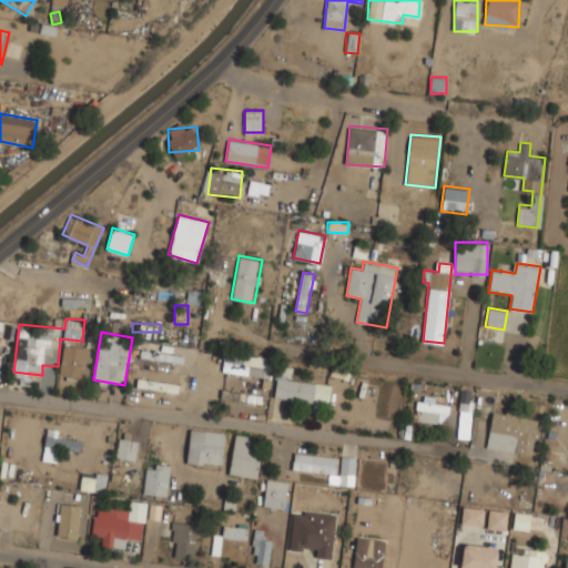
[(90,347),(64,343),(59,376),(84,381),(90,347)]
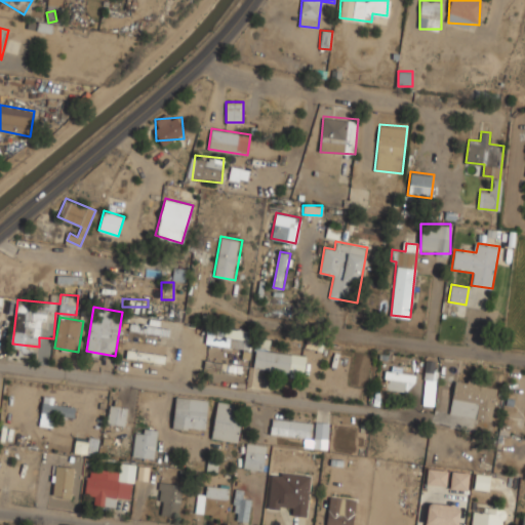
[(160,317),(128,317),(128,336),(160,336),(160,317)]
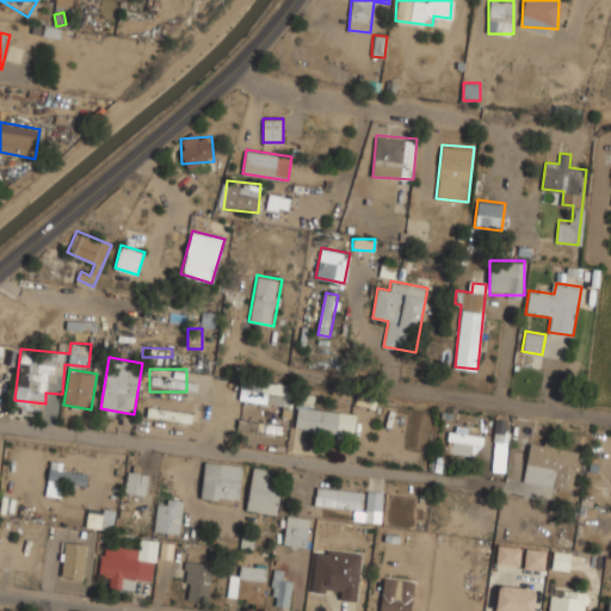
[(289,405),(291,383),(240,380),(239,400),(289,405)]
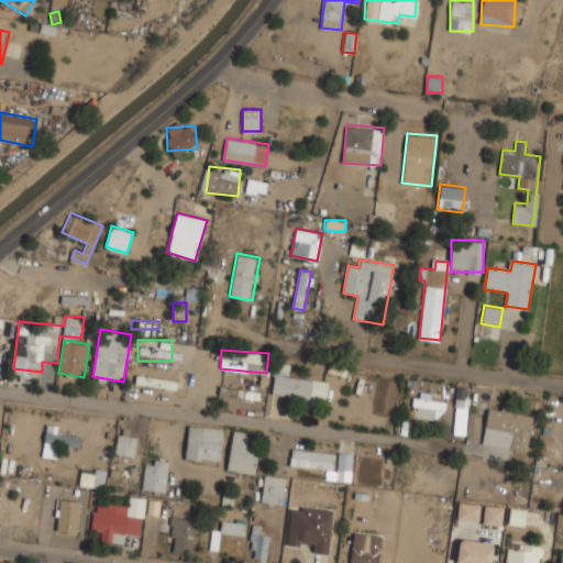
[(178,381),(136,372),(134,383),(176,390),(178,381)]
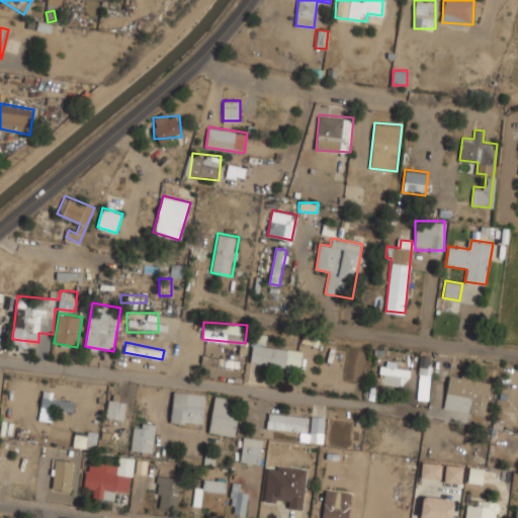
[(249,362),(299,368),(301,349),(252,343),(249,362)]
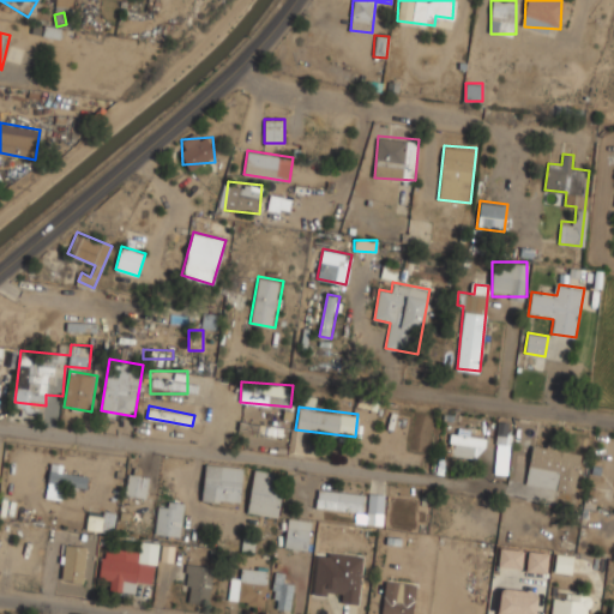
[(282,447),(283,423),(239,422),(239,432),(246,432),(246,445),(282,447)]
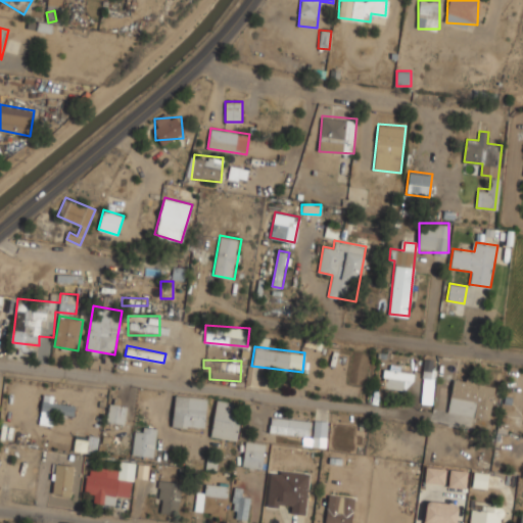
[(422,378),(436,379),(436,370),(432,369),(433,360),(423,360),(422,378)]
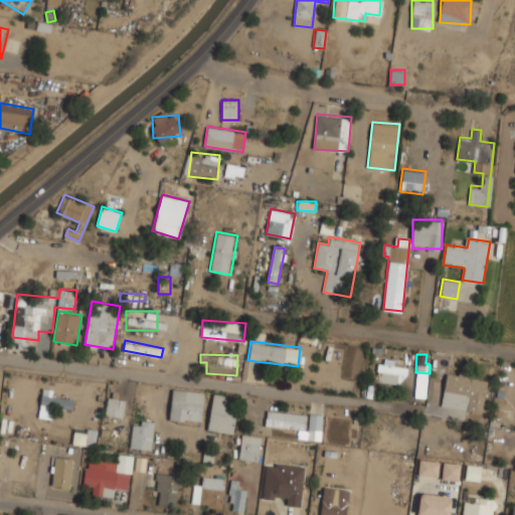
[(397,383),(398,374),(406,375),(407,365),(375,362),(373,381),(397,383)]
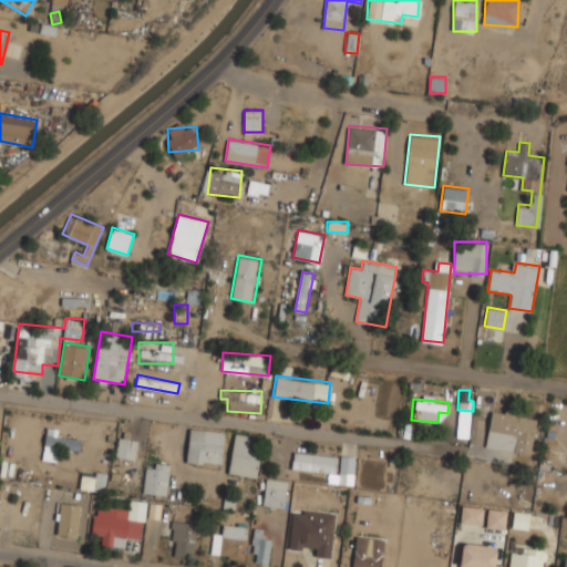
[(532,454),(536,416),(491,410),(486,447),(532,454)]
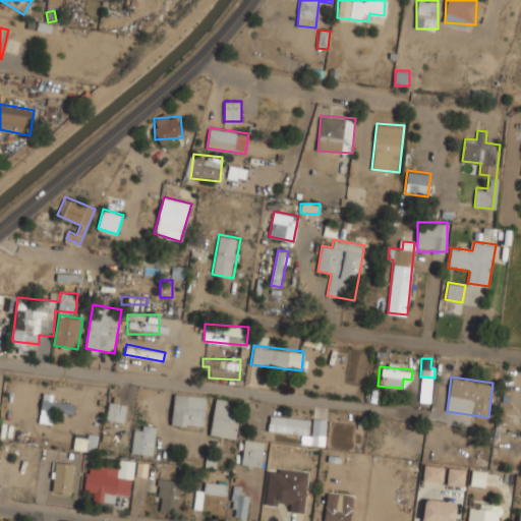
[(203,428),(207,396),(175,392),(170,424),(203,428)]
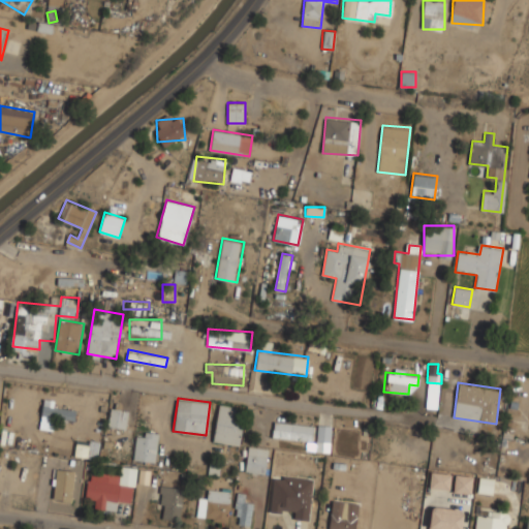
[(129,408),(111,405),(107,426),(125,429),(129,408)]
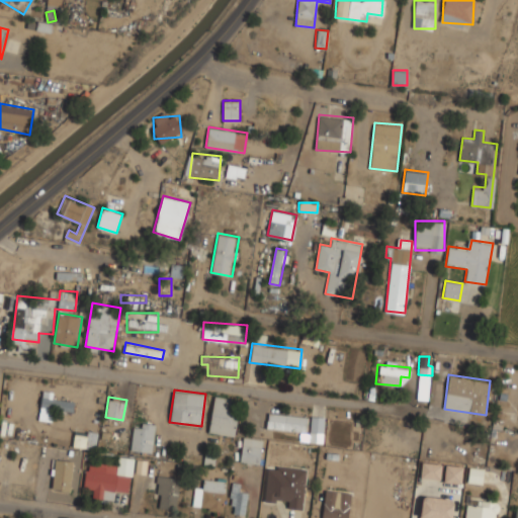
[(209,433),(237,435),(239,398),(211,397),(209,433)]
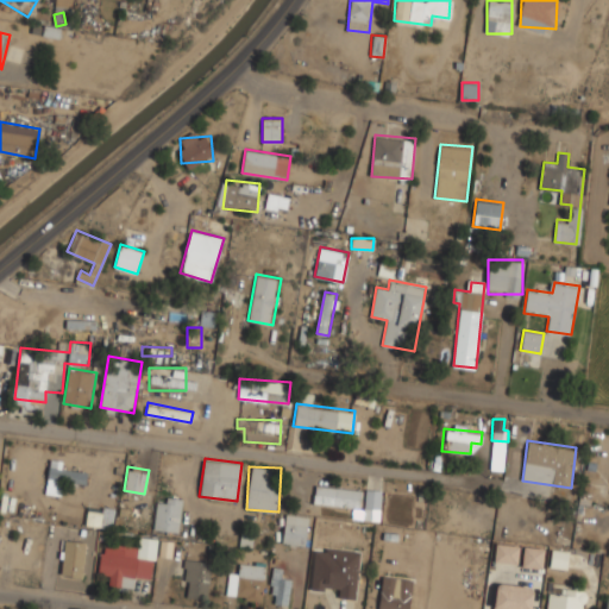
[(86,471),(46,469),(45,495),(61,495),(61,482),(85,483),(86,471)]
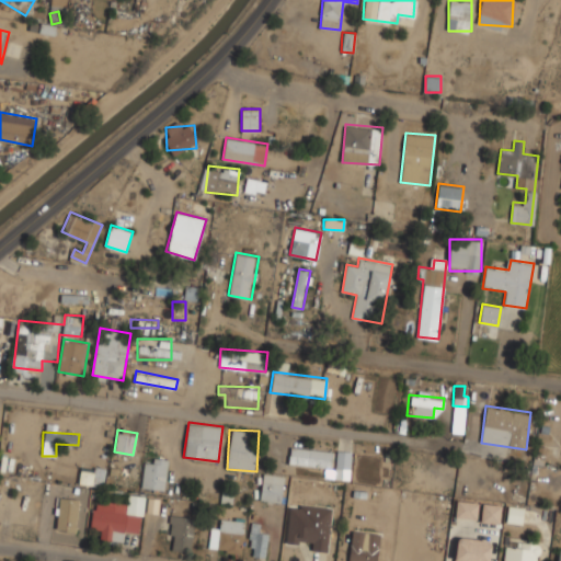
[(332,466),(332,447),(289,446),(289,465),(332,466)]
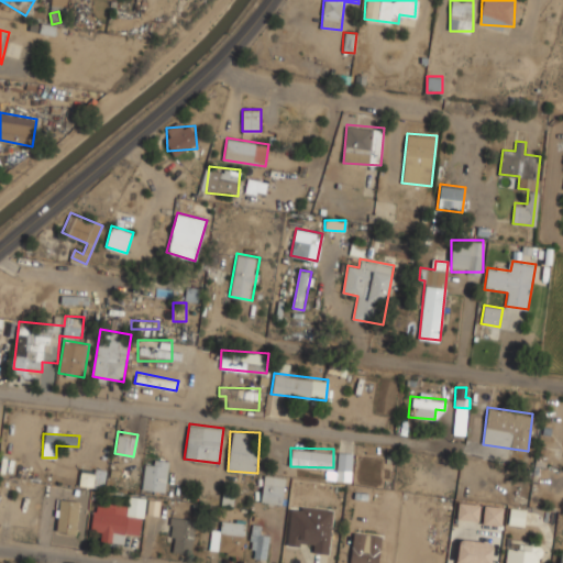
[(337,481),(351,481),(352,452),(338,452),(337,481)]
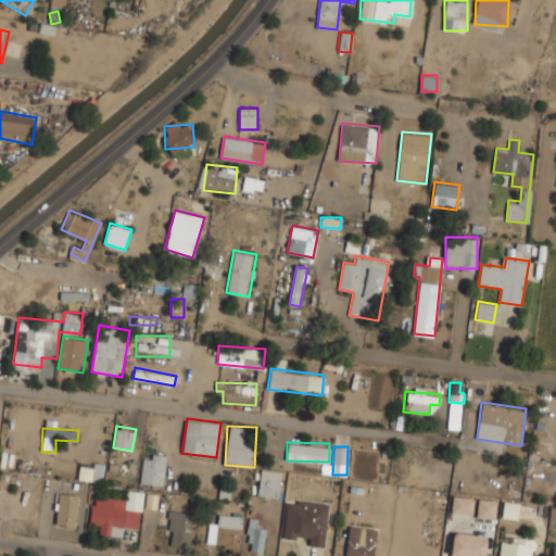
[(167,455),(143,452),(140,482),(163,485),(167,455)]
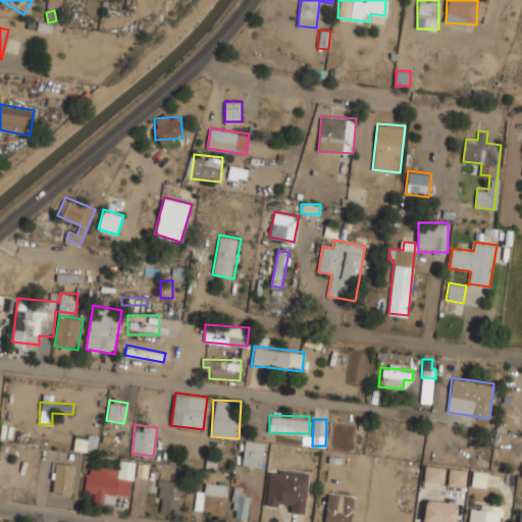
[(266,441),(245,439),(242,465),(263,468),(266,441)]
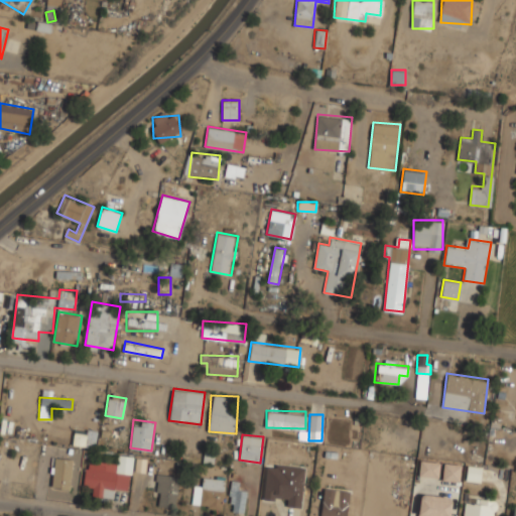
[(92,496),(116,498),(117,488),(130,490),(134,456),(117,454),(116,465),(86,462),(84,485),(93,486),(92,496)]
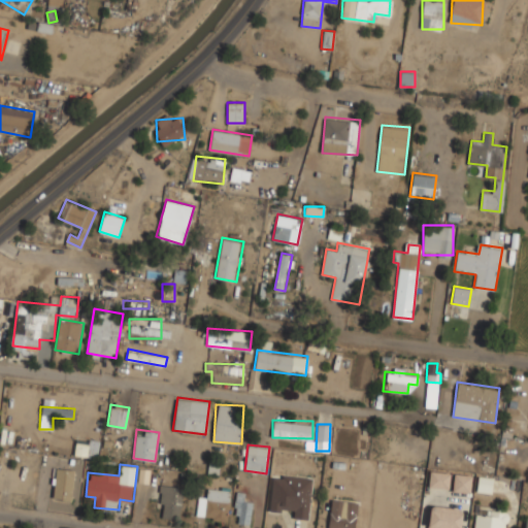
[(71,500),(72,470),(54,469),(54,499),(71,500)]
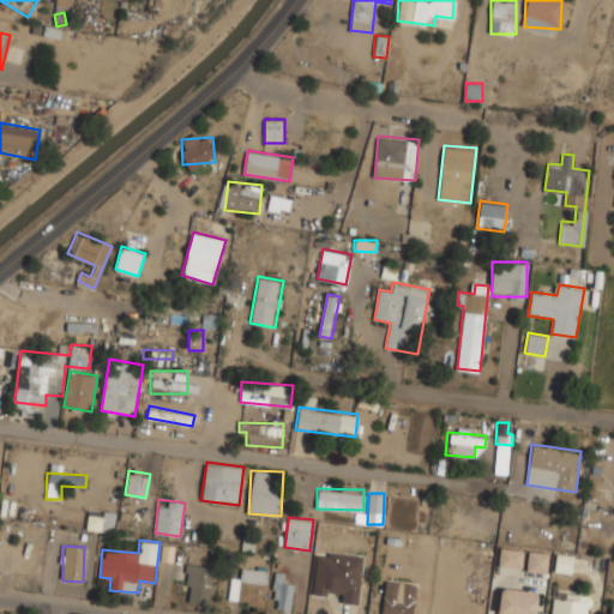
[(523,551),(499,549),(498,567),(522,569),(523,551)]
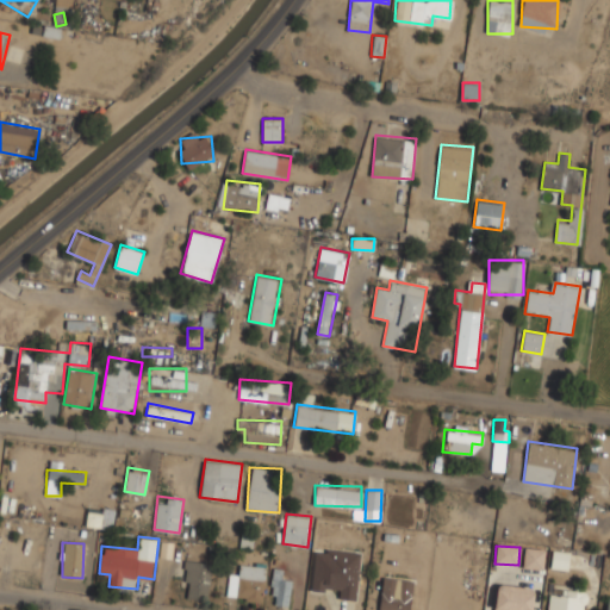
[(522,570),(542,571),(543,549),(523,548),(522,570)]
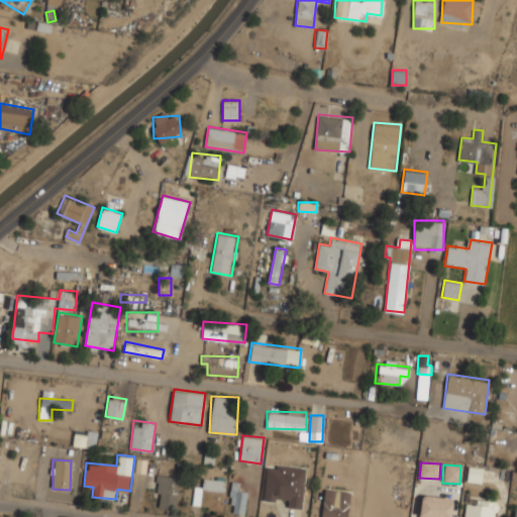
[(267,466),(264,499),(287,502),(286,507),(301,509),(305,470),(267,466)]
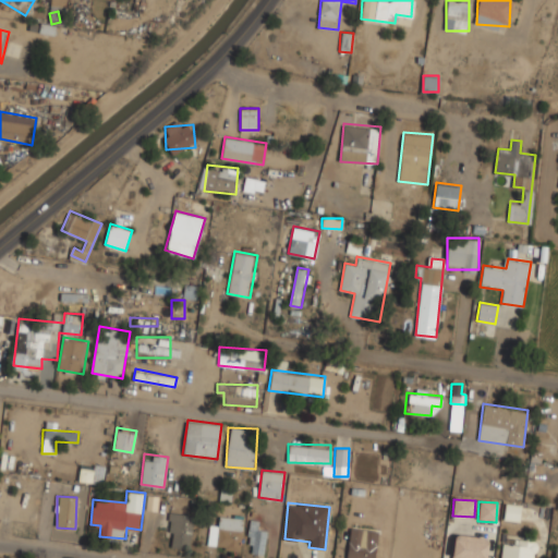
[(519,520),(521,504),(506,502),(504,519),(519,520)]
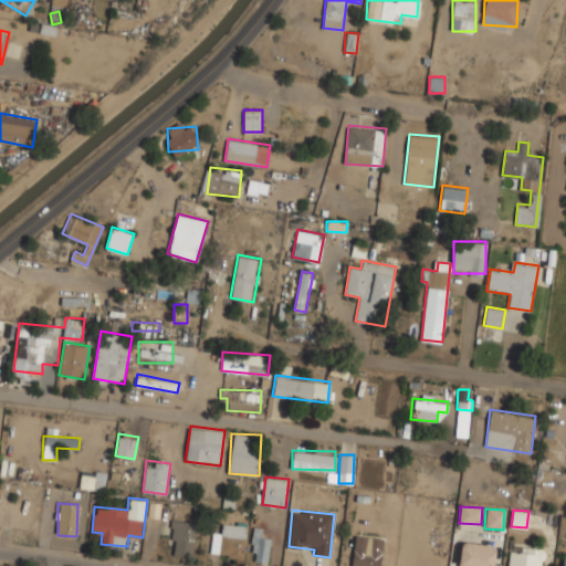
[(176,556),(192,557),(196,521),(171,519),(169,544),(177,544),(176,556)]
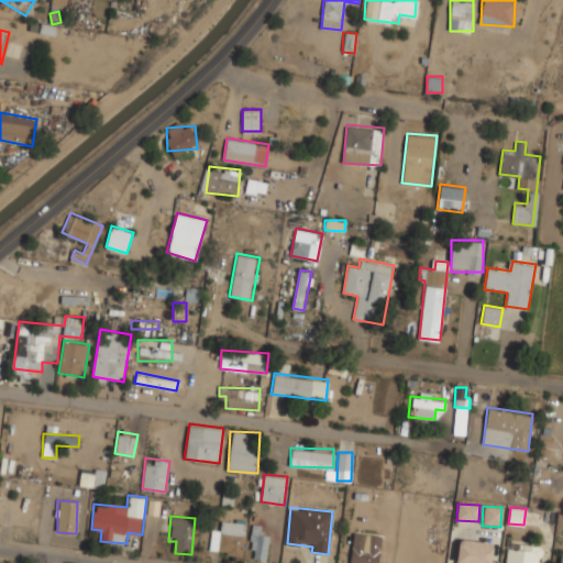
[(246,521),(223,518),(222,530),(211,529),(209,551),(242,555),(246,521)]
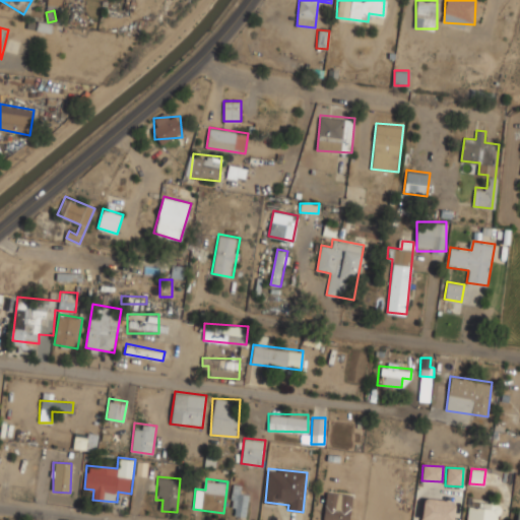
[(228,513),(245,517),(250,496),(240,493),(242,485),(235,483),(228,513)]
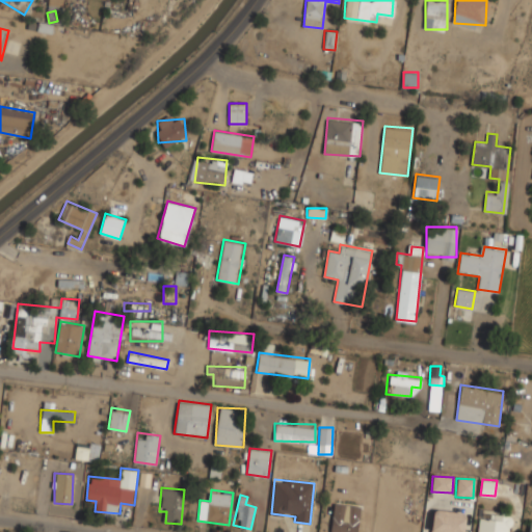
[(357,531),(358,515),(333,513),(330,531),(357,531)]
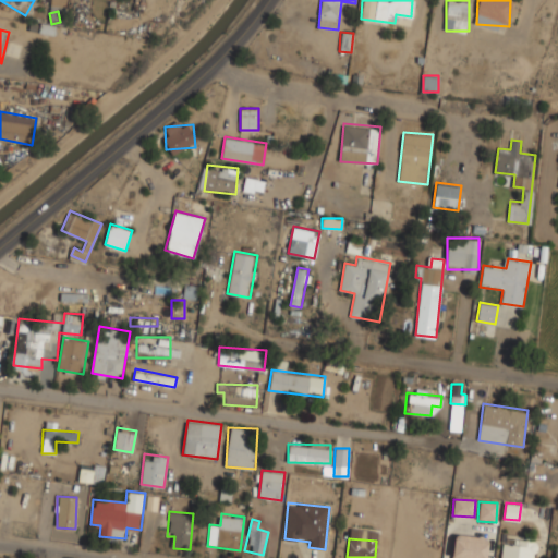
[(500,557),(533,557),(535,544),(504,540),(500,557)]
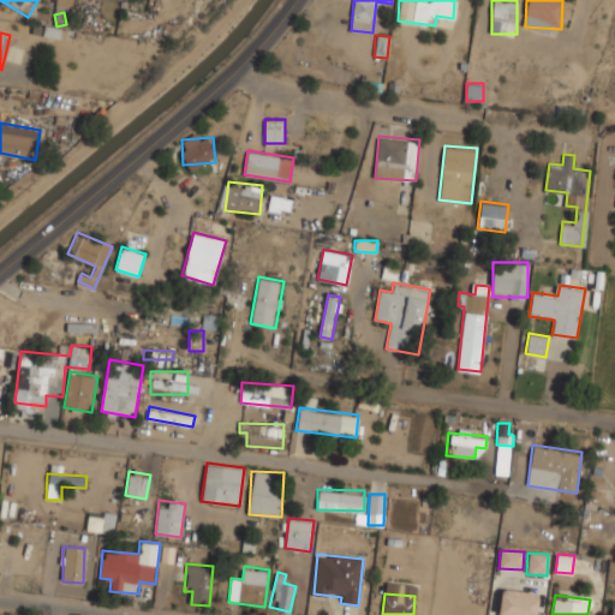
[(497,614),(535,614),(537,603),(513,599),(512,611),(499,609),(497,614)]
